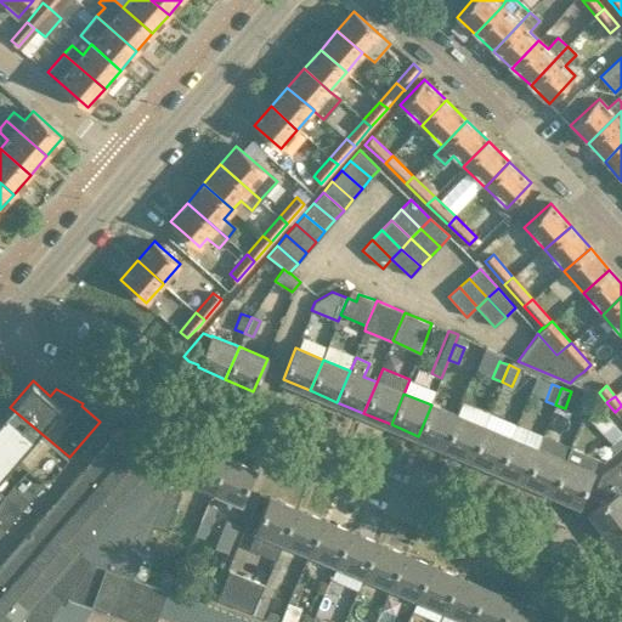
[(445,447),(458,416),(431,405),(418,436),(445,447)]
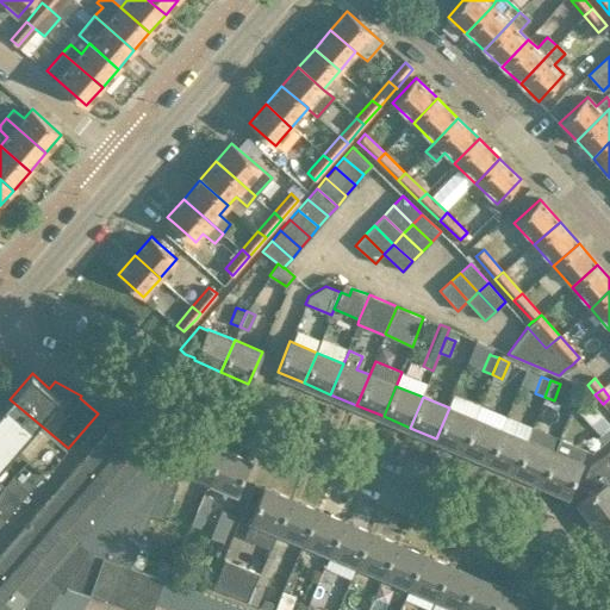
[(609,437),(609,425),(584,397),(574,406),(599,434),(596,437),(603,444),(609,437)]
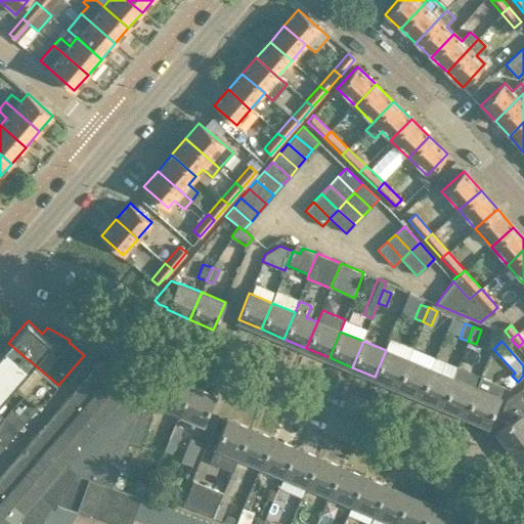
[(58,385),(8,343),(0,352),(0,373),(40,406),(58,385)]
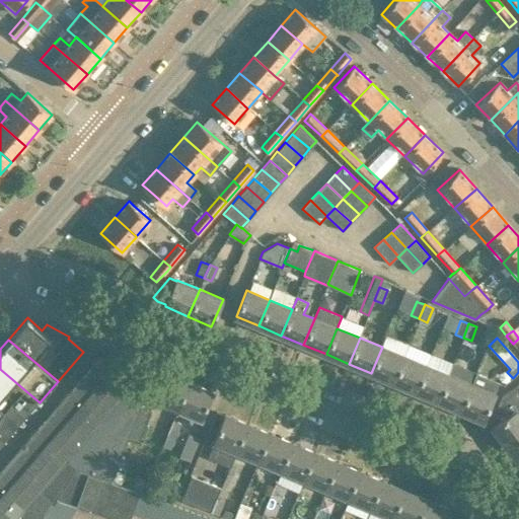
[(393,382),(404,357),(403,356),(382,347),(371,373),(393,382)]
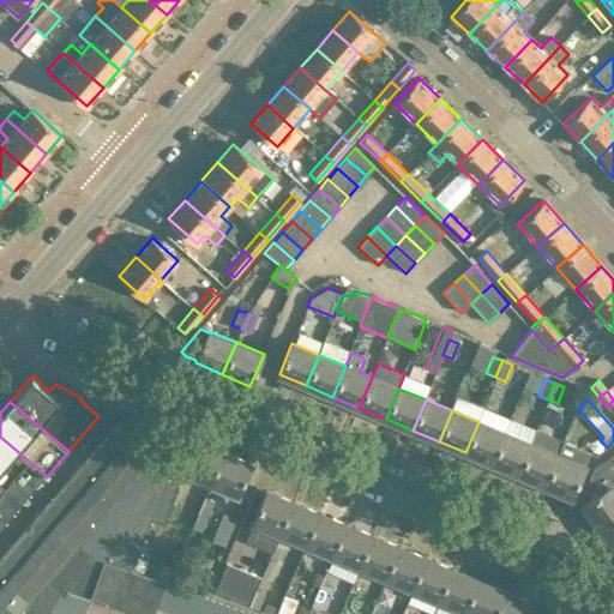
[(492,464),(505,433),(504,433),(479,422),(465,452),(492,464)]
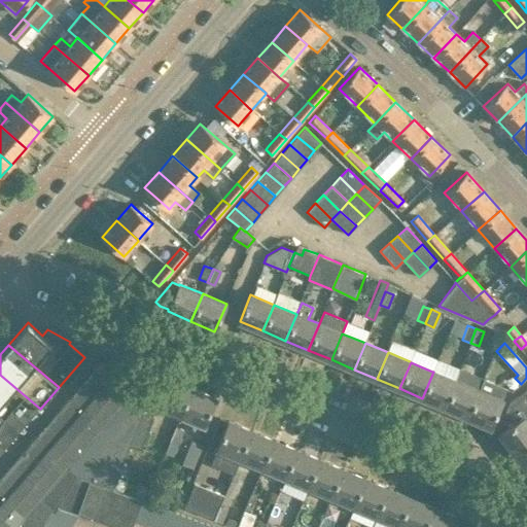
[(456,381),(462,369),(460,367),(454,380),(433,372),(422,398),(446,408),(456,381)]
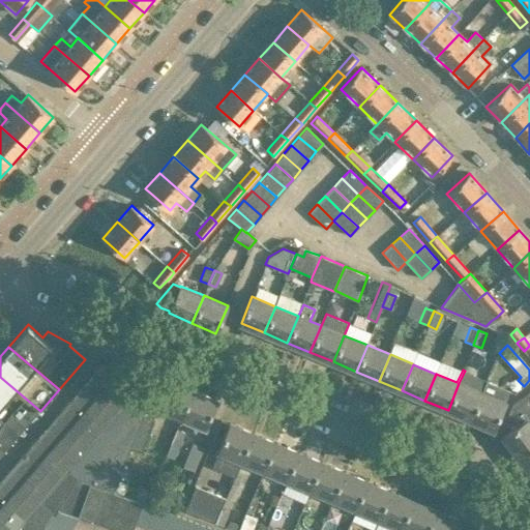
[(57,510),(76,478),(104,489),(113,492),(131,446),(144,416),(127,402),(127,401),(95,373),(80,391),(78,393),(58,415),(48,429),(26,452),(13,468),(0,482),(0,529),(45,529),(46,529),(51,520),(57,510)]
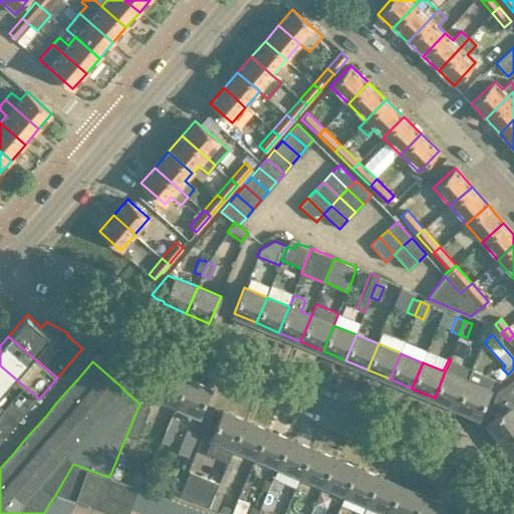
[(39,399),(0,365),(0,403),(21,421),(39,399)]
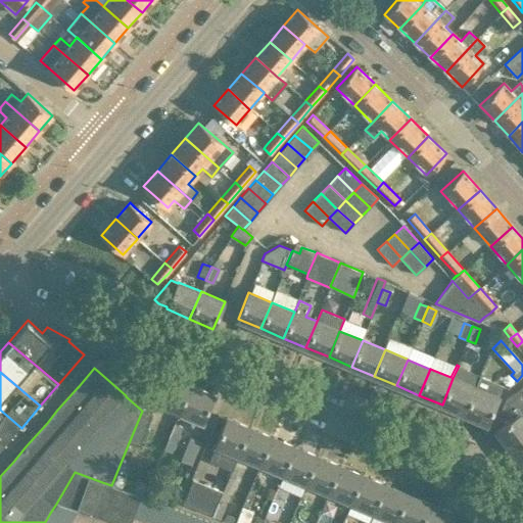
[(487,423),(498,397),(504,384),(479,374),(474,387),(476,388),(465,414),(487,423)]
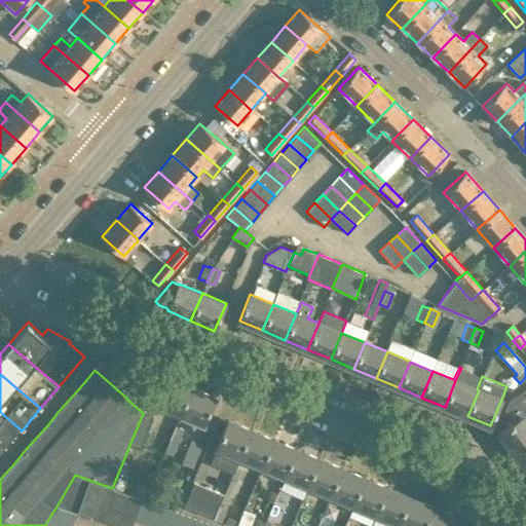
[(181,414),(191,387),(168,378),(157,405),(158,405),(181,414)]
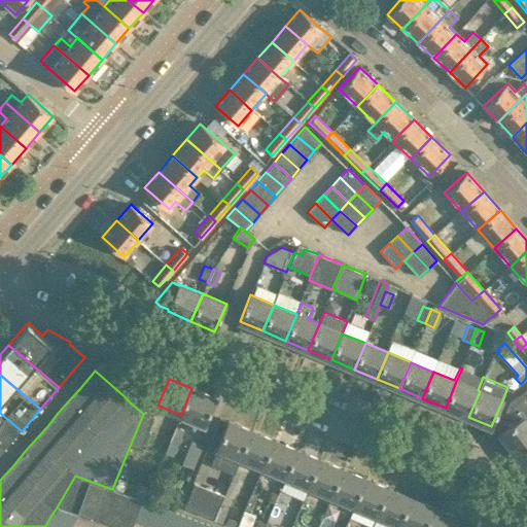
[(468,417),(480,391),(478,390),(456,381),(446,408),(468,417)]
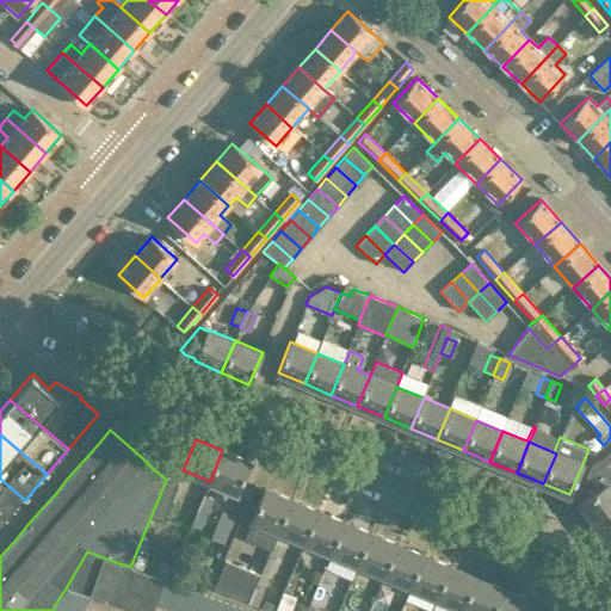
[(250,462),(222,450),(210,481),(220,486),(236,492),(250,462)]
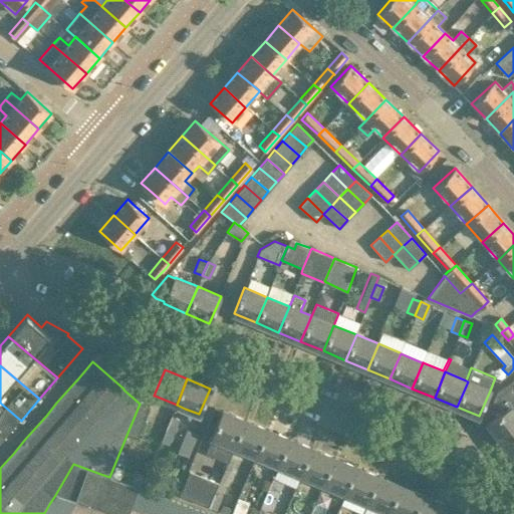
[(513,434),(513,381),(513,380),(497,394),(493,402),(502,414),(489,423),(503,442),(513,434)]
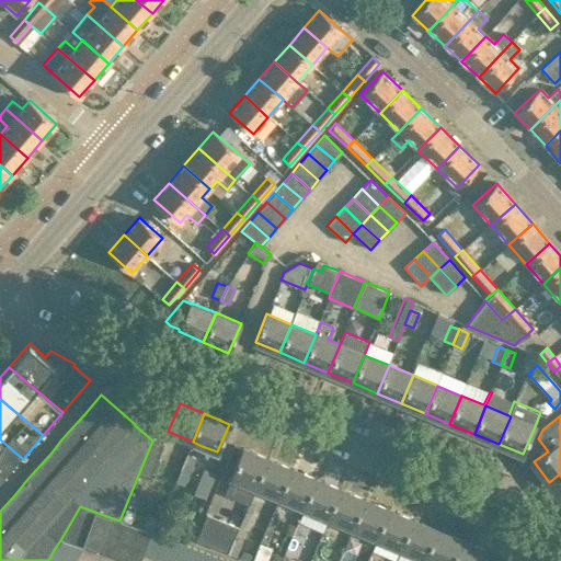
[(23,459),(0,439),(0,479),(3,482),(23,459)]
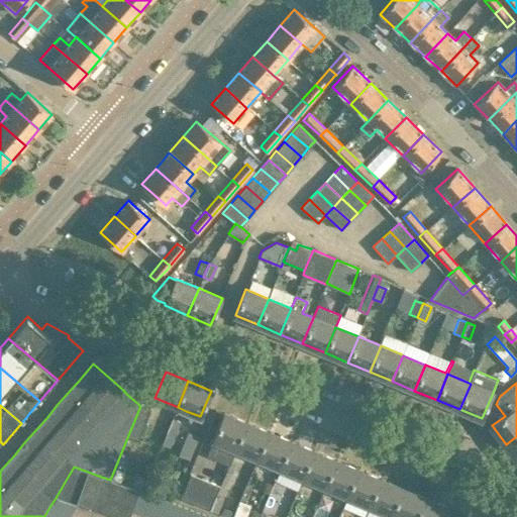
[(137,439),(149,410),(140,406),(128,435),(137,439)]
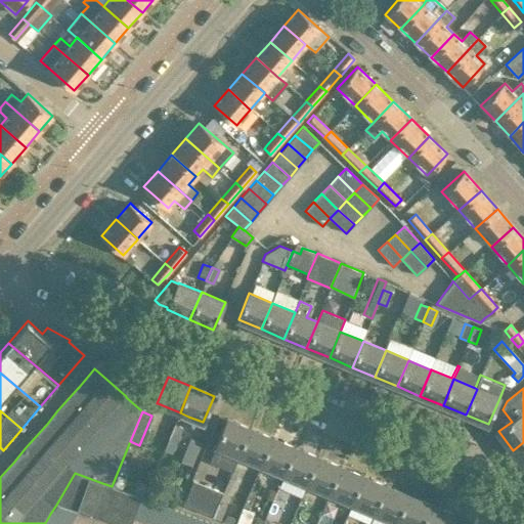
[(239,455),(250,429),(227,419),(216,445),(209,462),(232,471),(239,455)]
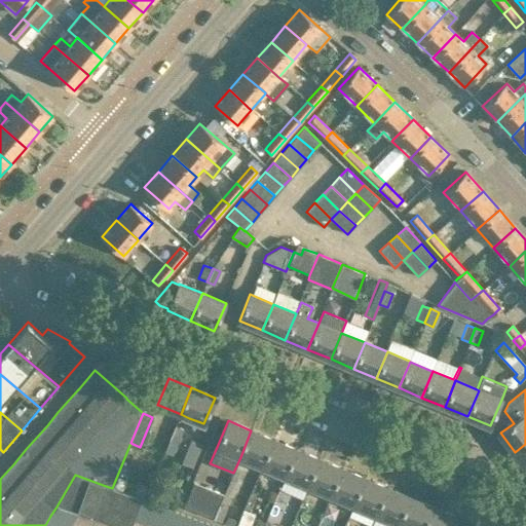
[(164,451),(173,454),(182,429),(174,426),(168,439),(164,451)]
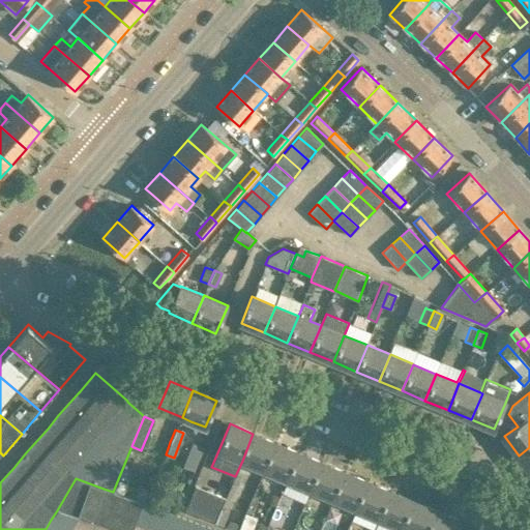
[(264,470),(275,443),(253,434),(242,461),(264,470)]
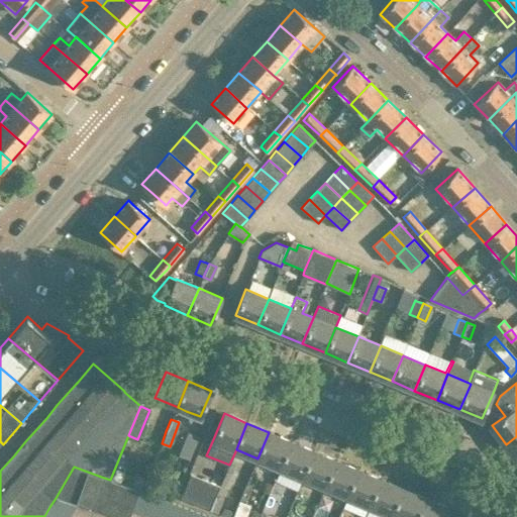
[(188,459),(198,434),(187,430),(177,455),(188,459)]
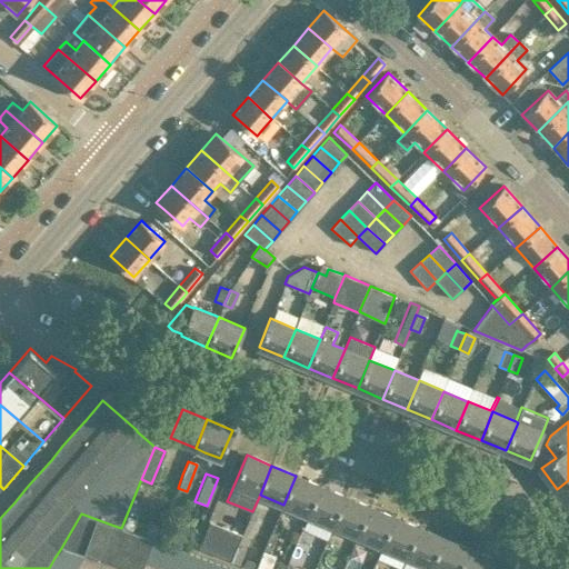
[(308,515),(320,486),(296,476),(283,505),(296,509),(308,515)]
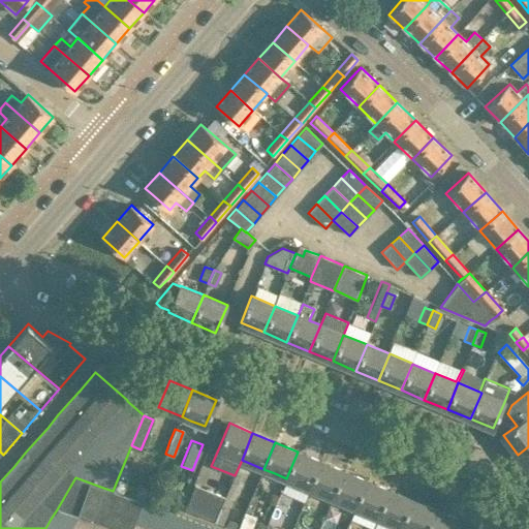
[(528,469),(528,446),(518,455),(528,469)]
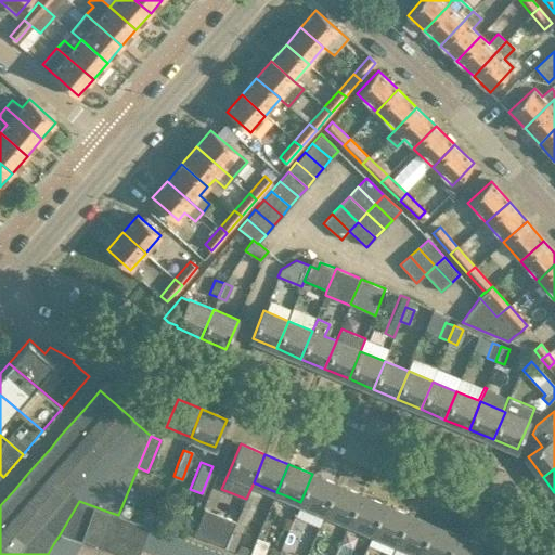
[(325,513),(337,483),(312,474),(300,502),(325,513)]
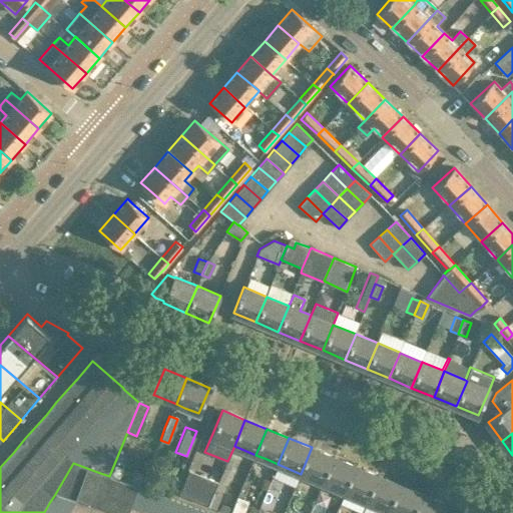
[(323,483),(334,457),(312,447),(301,474),(323,483)]
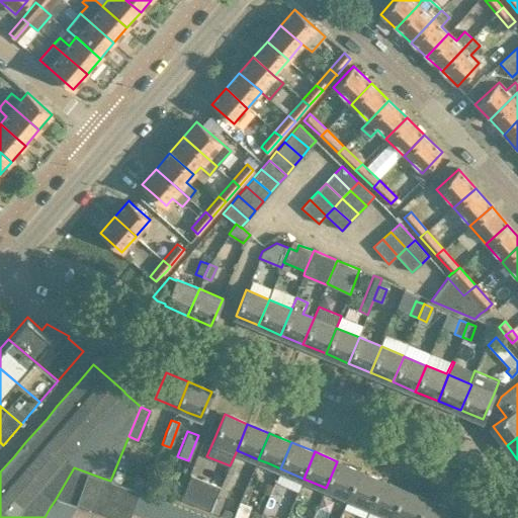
[(348,497),(359,470),(337,461),(326,488),(348,497)]
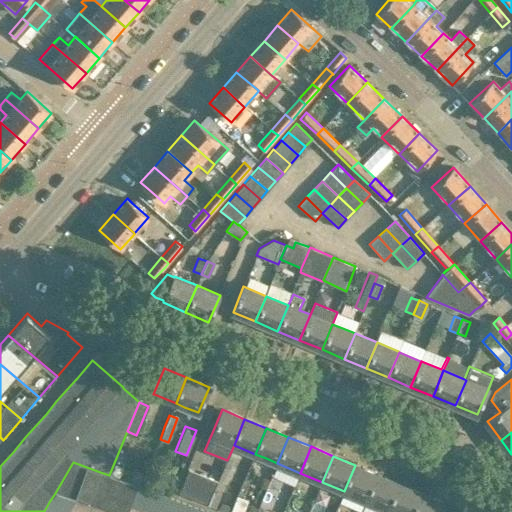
[(89,502),(100,472),(73,462),(55,493),(75,501),(77,498),(89,502)]
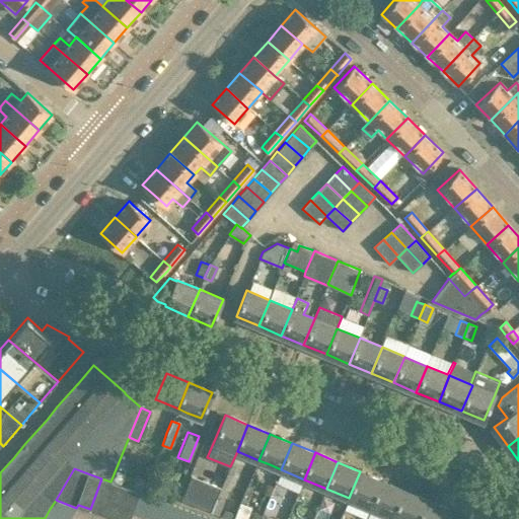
[(371,508),(382,480),(360,471),(349,498),(371,508)]
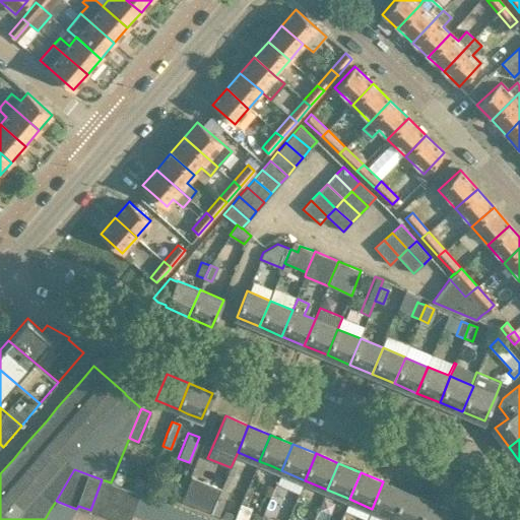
[(210,512),(216,499),(220,488),(192,476),(182,501),(210,512)]
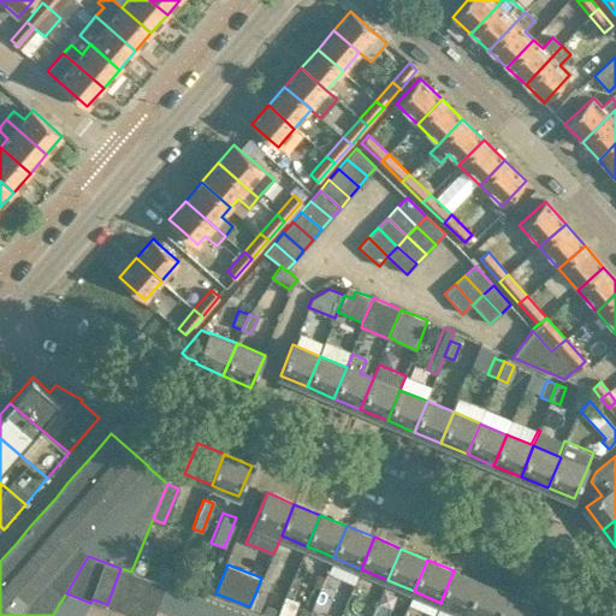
[(135,574),(131,572),(120,568),(107,604),(106,606),(120,611),(135,574)]
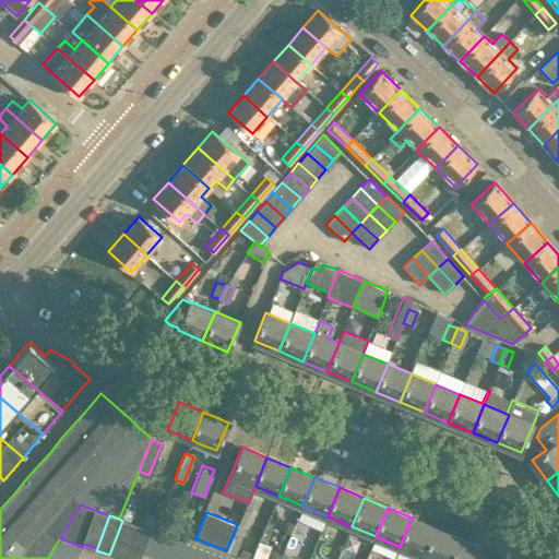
[(424,557),(436,527),(412,518),(400,547),(424,557)]
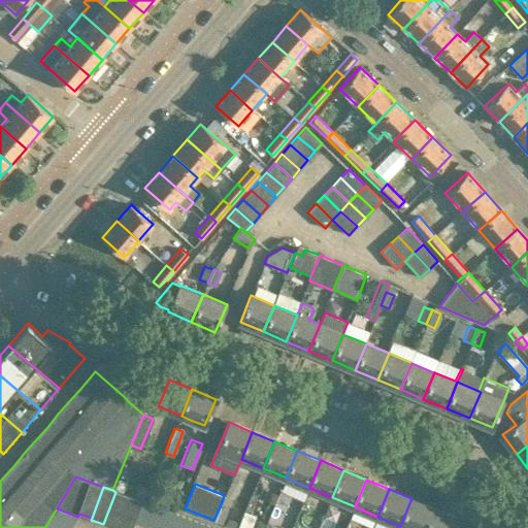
[(113,527),(117,527),(129,496),(116,492),(103,524),(113,527)]
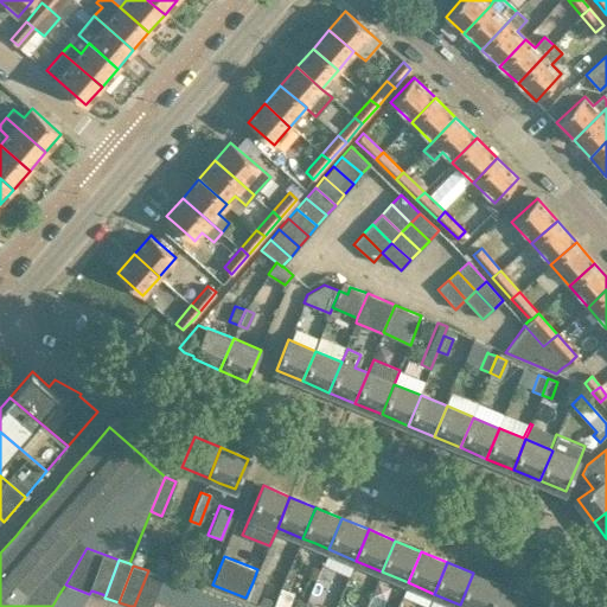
[(151,606),(154,601),(163,576),(148,570),(134,606),(151,606)]
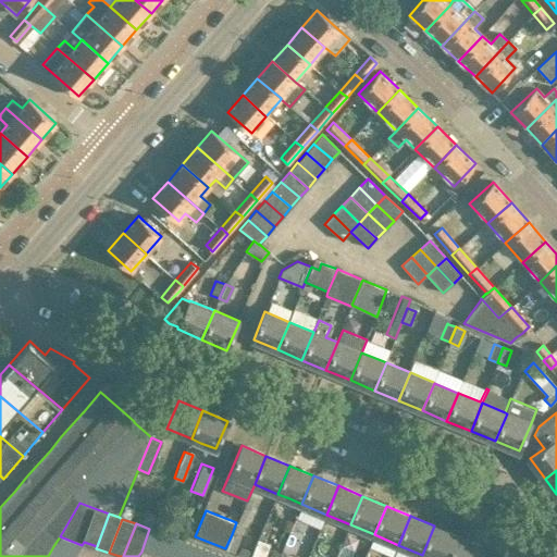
[(428,556),(449,556),(459,536),(434,525),(422,555),(428,556)]
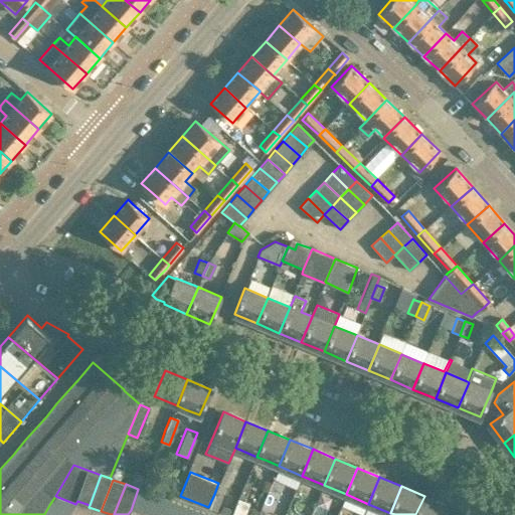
[(141,514),(148,493),(138,489),(131,510),(141,514)]
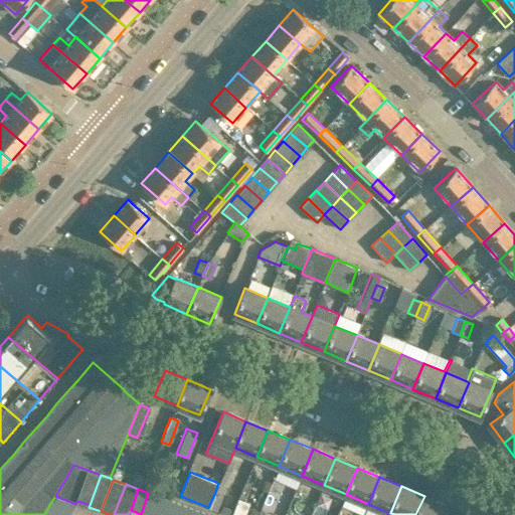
[(144,514),(151,514),(159,496),(148,493),(141,514),(144,514)]
